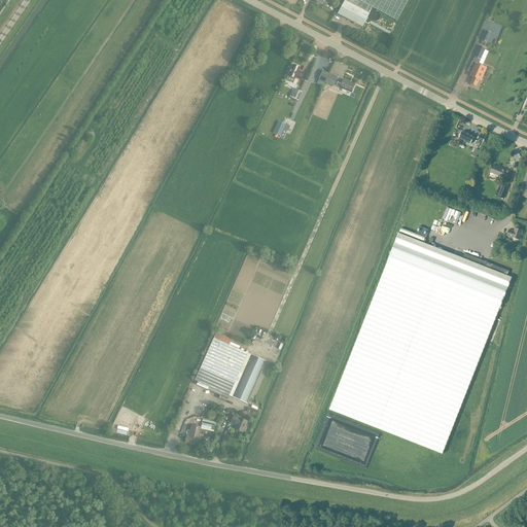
[(345,0),(338,14),(362,27),(370,13),(345,0)]
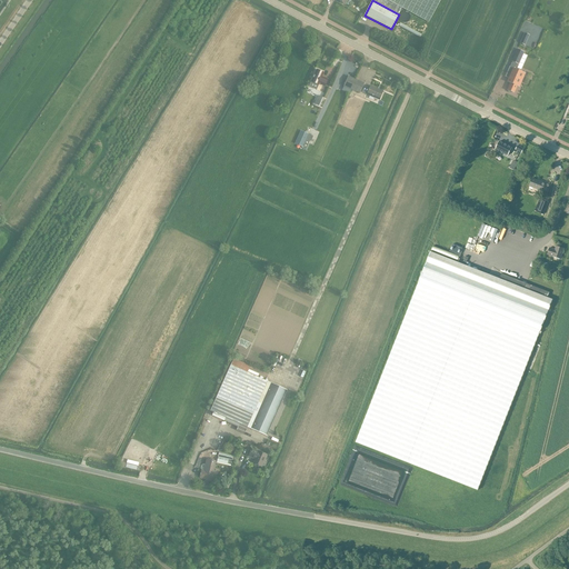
[(372,0),(399,15),(402,8),(429,22),(440,0),(372,0)]
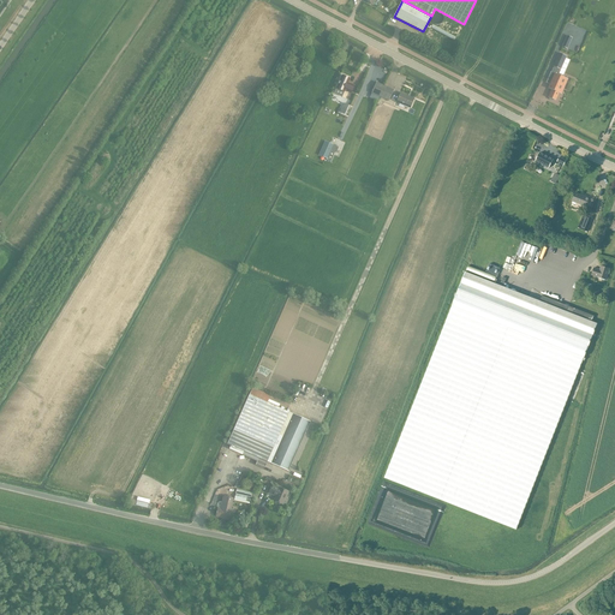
[(567,57),(560,53),(554,66),(554,67),(551,72),(548,79),(551,81),(548,89),(551,90),(549,97),(550,99),(550,100),(554,101),(554,100),(556,101),(559,93),(561,94),(568,79),(566,78),(563,77),(563,76),(559,73),(560,70),(561,70),(567,57)]
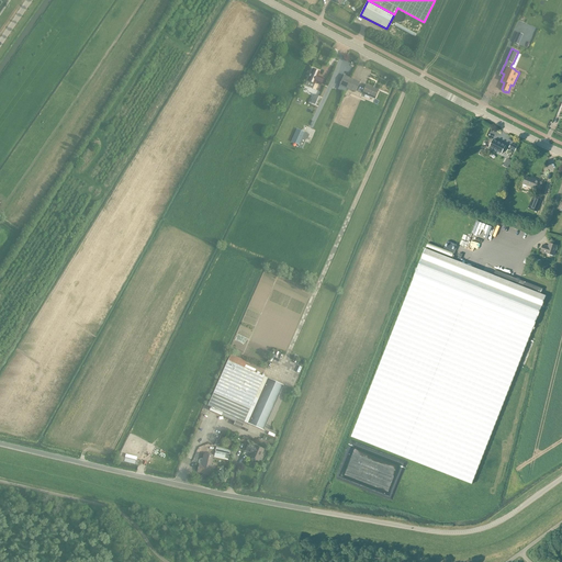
[(321,72),(313,69),(307,81),(315,85),(315,83),(322,86),(324,79),(318,76),(321,72)]
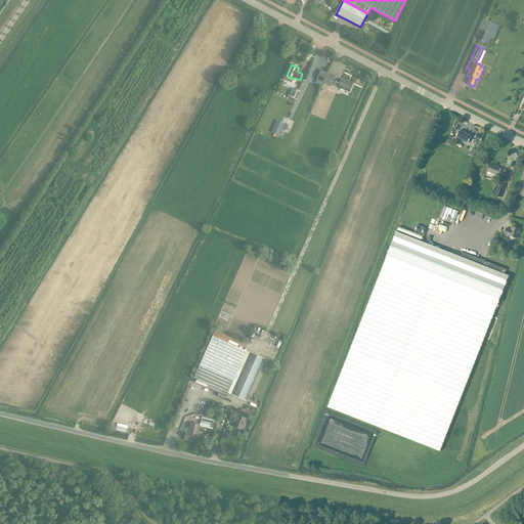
[(329,74),(320,71),(316,80),(324,83),(329,74)]
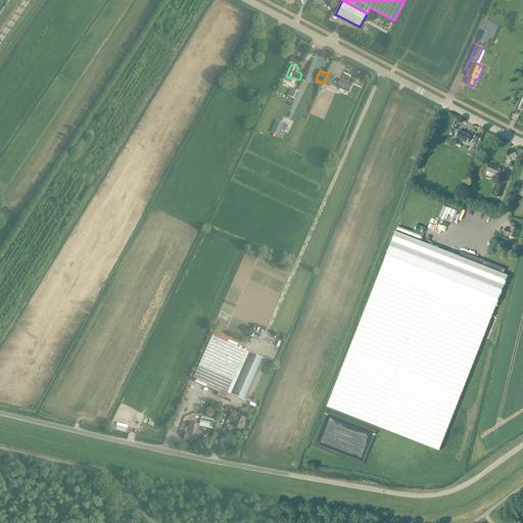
[(328,74),(324,83),(331,86),(335,77),(328,74)]
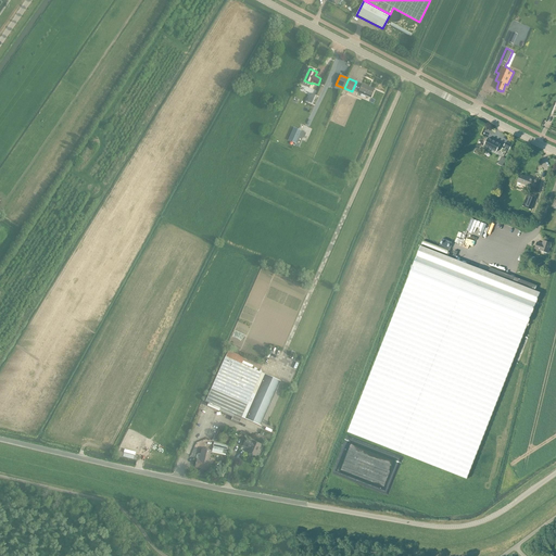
[(361,88),(359,91),(358,92),(371,98),(375,90),(363,85),(361,88)]
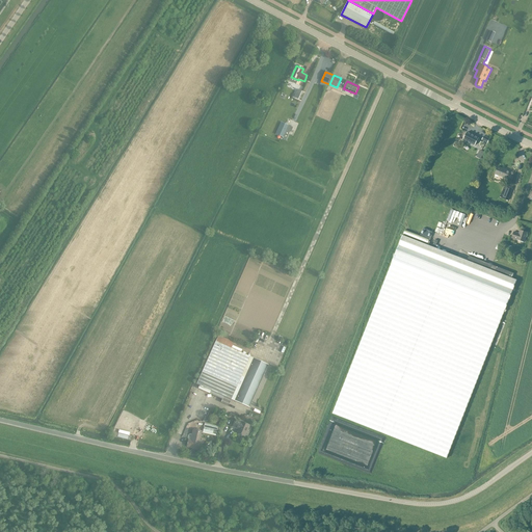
[(282,123),(276,134),(284,137),(287,130),(290,132),(292,128),(282,123)]
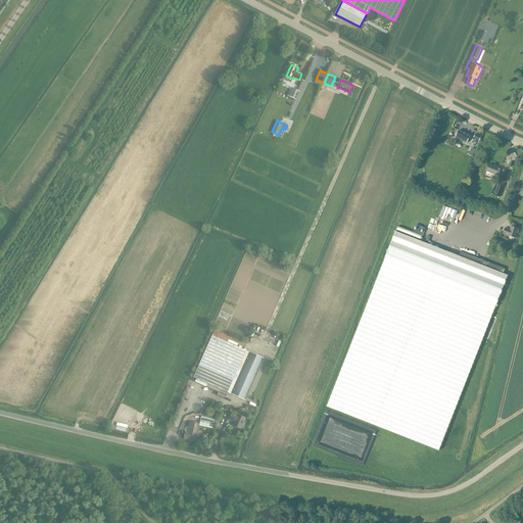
[(467,143),(470,136),(459,130),(456,137),(467,143)]
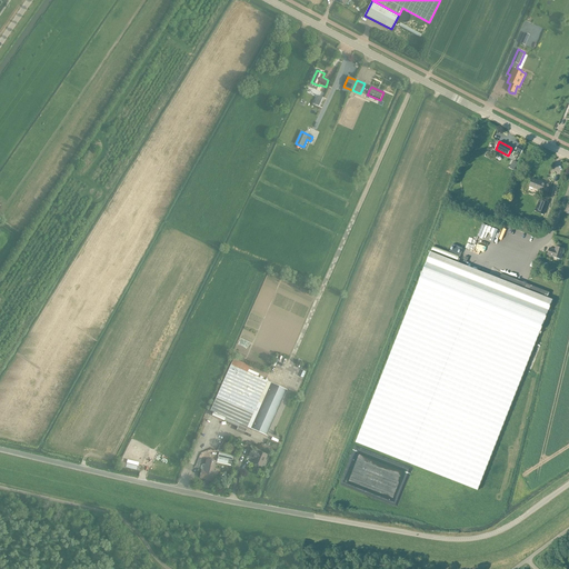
[(549,187),(545,185),(546,183),(532,179),(530,187),(542,191),(541,193),(545,195),(549,187)]
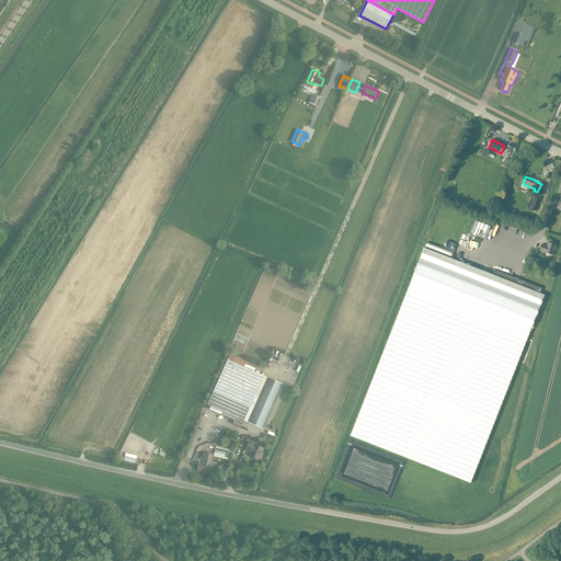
[(556,245),(548,243),(547,247),(541,244),(539,251),(545,253),(552,255),(556,245)]
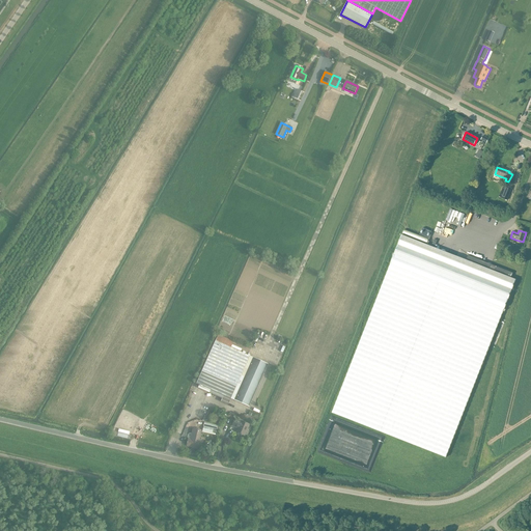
[(466,260),(401,234),(332,413),(446,457),(515,279),(511,278),(513,273),(468,255),(466,260)]
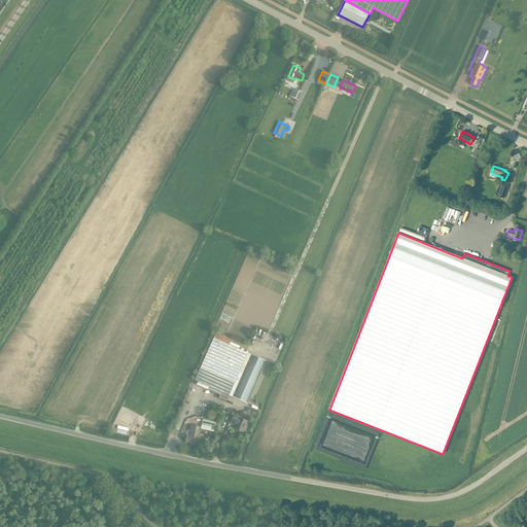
[(230,345),(232,339),(217,332),(195,381),(198,382),(197,385),(213,392),(214,389),(222,393),(219,399),(226,402),(230,396),(247,403),(267,361),(248,353),(230,345)]
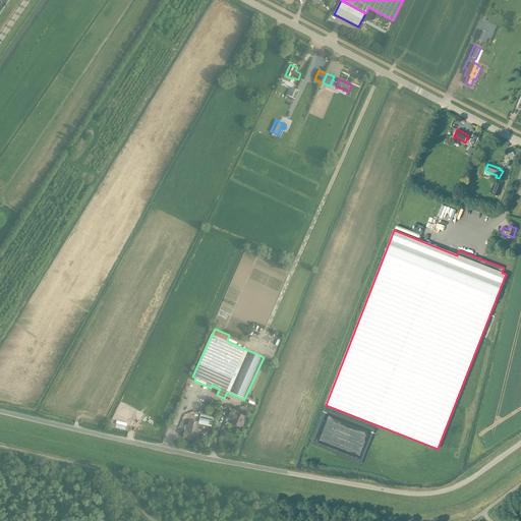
[(228,418),(232,419),(233,419),(234,419),(232,424),(240,427),(240,426),(241,426),(242,424),(241,423),(244,416),(237,413),(237,414),(231,411),(228,418)]
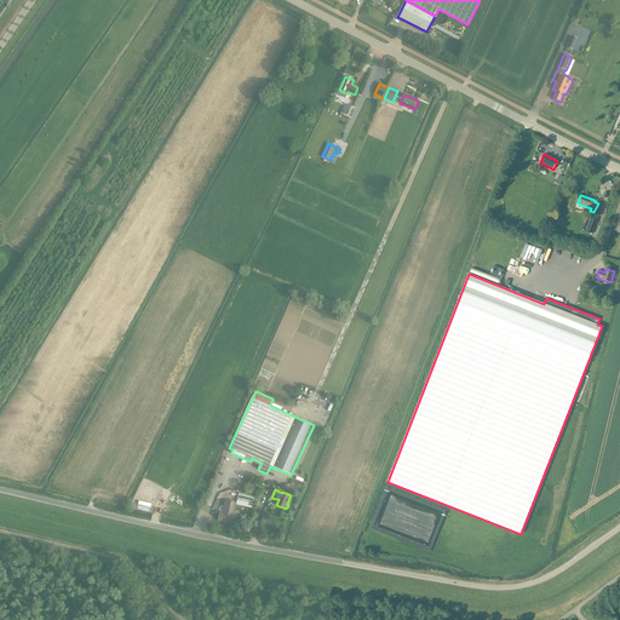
[(236,503),(252,506),(254,497),(239,493),(236,503)]
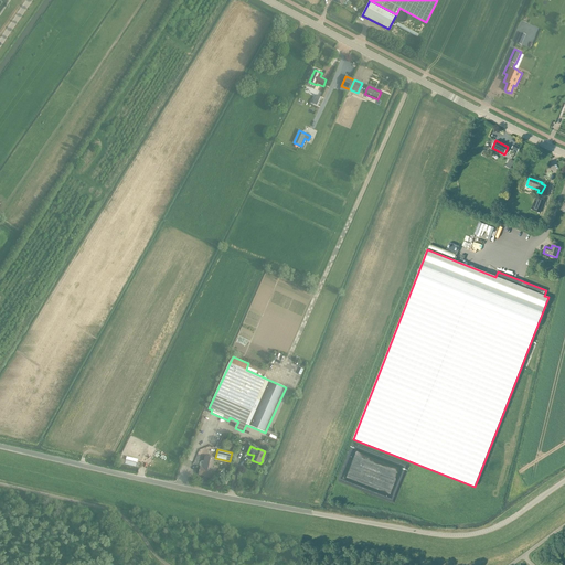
[(214,458),(211,457),(212,456),(209,456),(209,457),(205,456),(203,468),(200,467),(199,475),(206,477),(206,478),(210,478),(214,458)]
